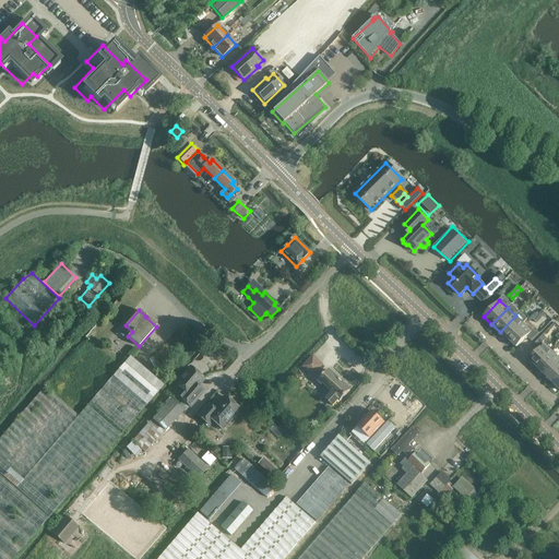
[(537,323),(546,313),(543,310),(534,320),(537,323)]
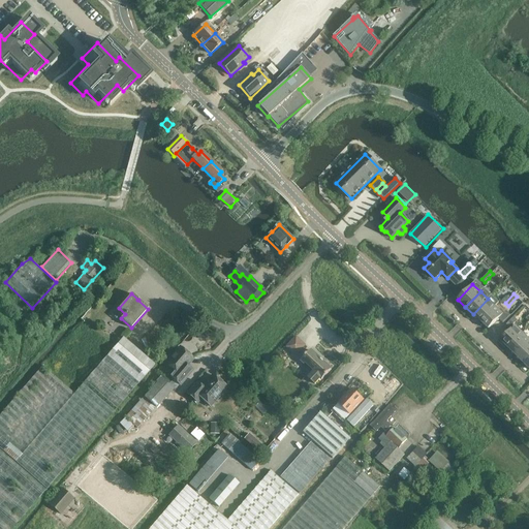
[(480,321),(496,307),(488,299),(473,314),(480,321)]
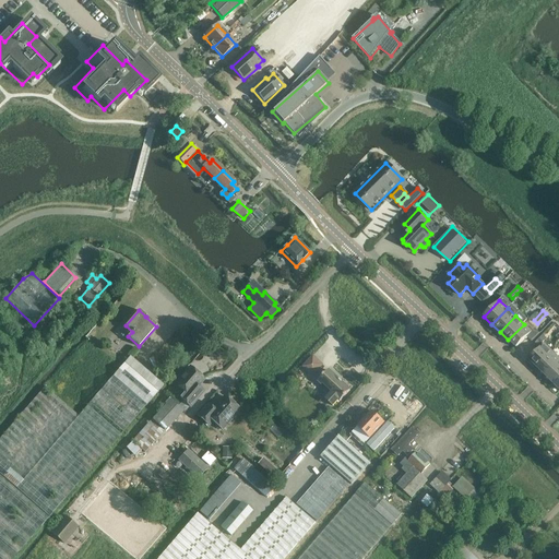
[(516,348),(532,332),(524,324),(508,340),(516,348)]
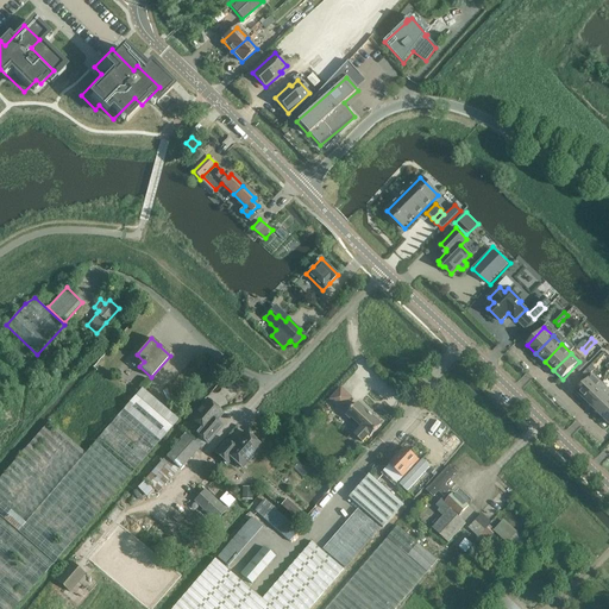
[(585,401),(602,383),(592,375),(576,393),(585,401)]
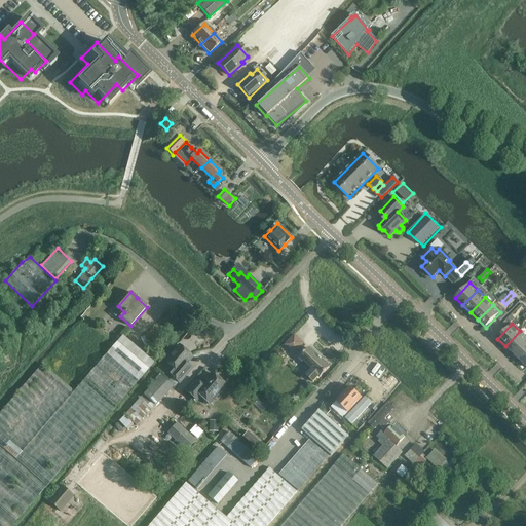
[(513,353),(525,339),(525,337),(520,331),(505,346),(513,353)]
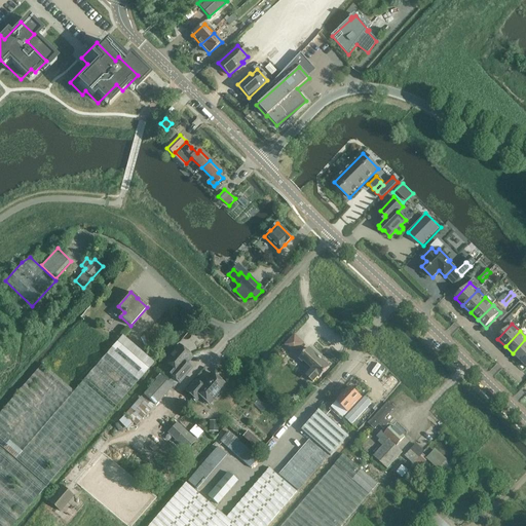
[(294,353),(304,343),(295,335),(286,345),(294,353)]
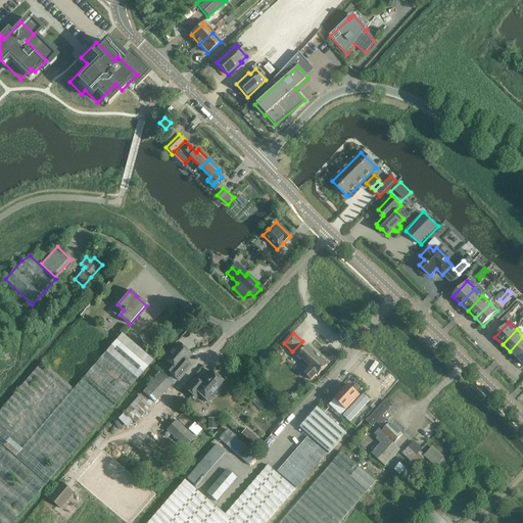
[(0,522),(11,522),(153,362),(122,334),(82,379),(74,389),(42,362),(0,410),(0,522)]
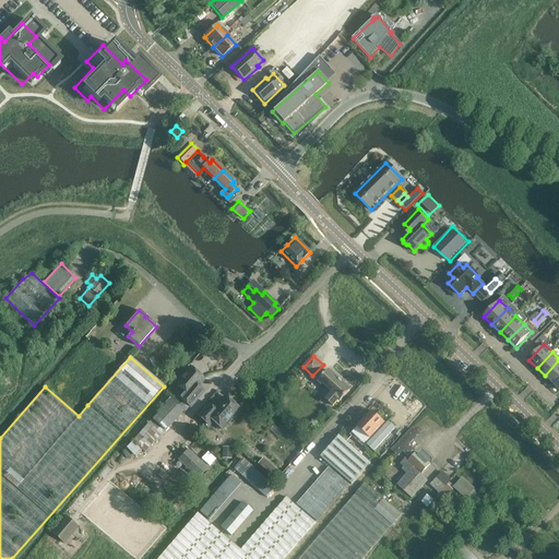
[(552,383),(558,377),(558,360),(545,376),(552,383)]
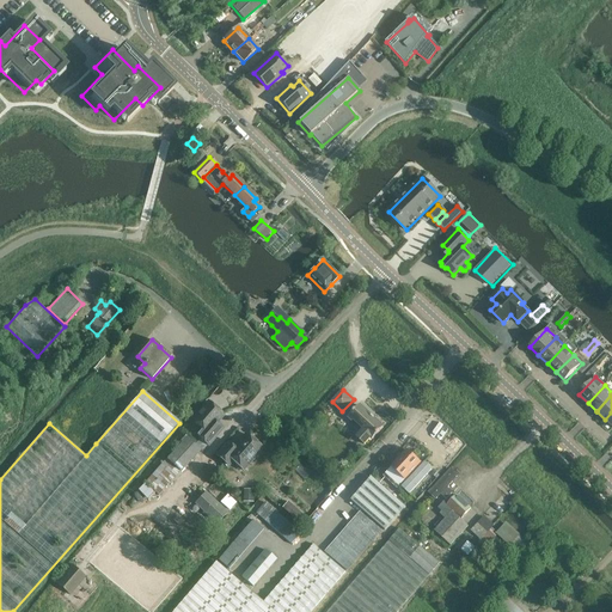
[(206,433),(200,439),(207,445),(219,433),(212,427),(222,415),(209,402),(203,409),(201,409),(197,412),(197,415),(193,421),(206,433)]
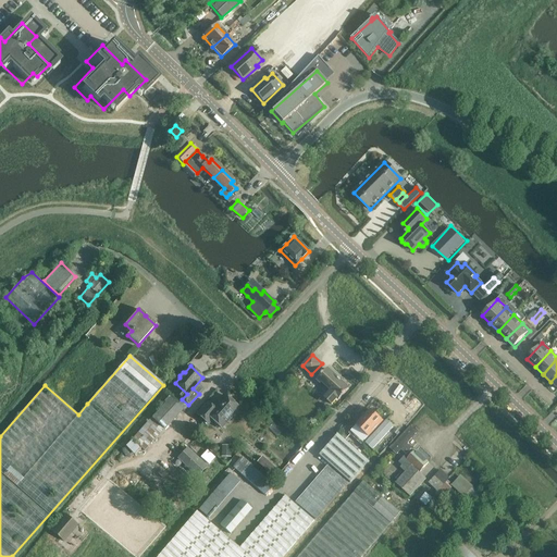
[(349,390),(327,370),(324,374),(323,373),(322,375),(318,381),(321,383),(322,382),(332,392),(325,398),(332,405),(337,398),(339,400),(343,395),(344,396),(345,394),(349,390)]
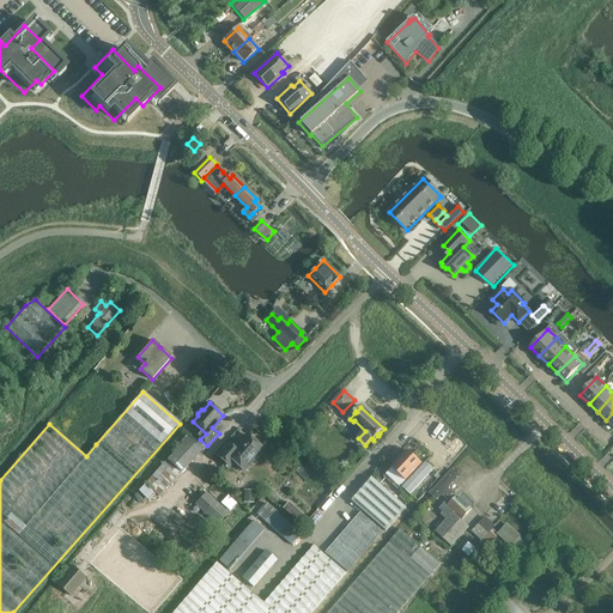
[(262,450),(247,435),(247,436),(235,449),(229,444),(217,456),(229,466),(232,461),(243,471),(249,465),(262,450)]
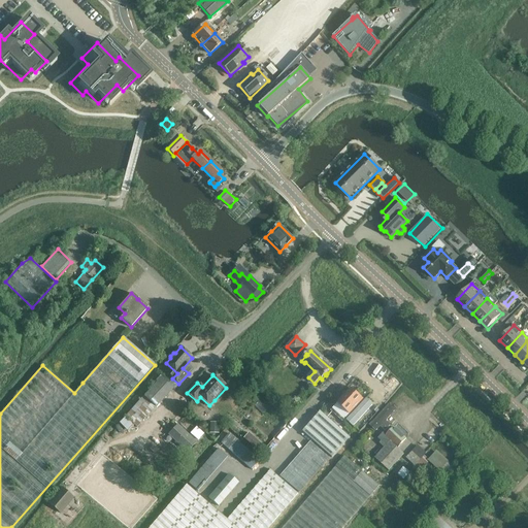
[(137,427),(173,389),(160,376),(156,381),(157,382),(125,417),(137,427)]
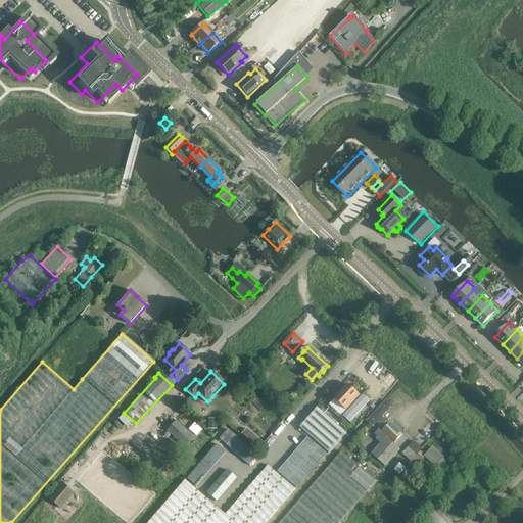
[(346,411),(360,395),(348,385),(334,399),(346,411)]
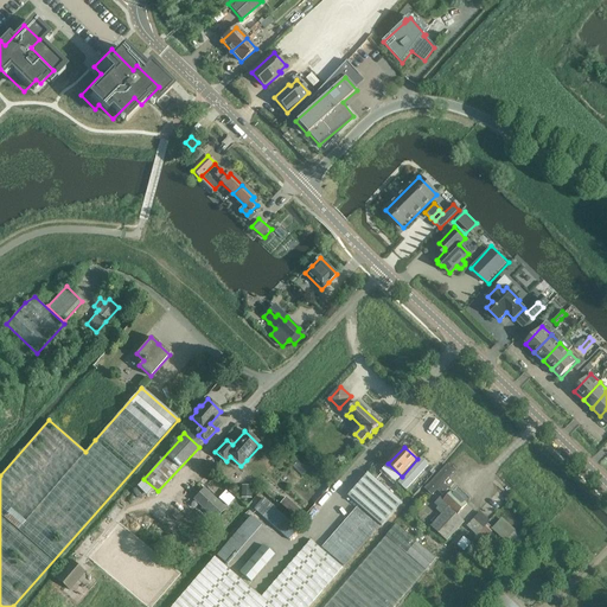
[(406,489),(428,464),(422,458),(398,483),(406,489)]
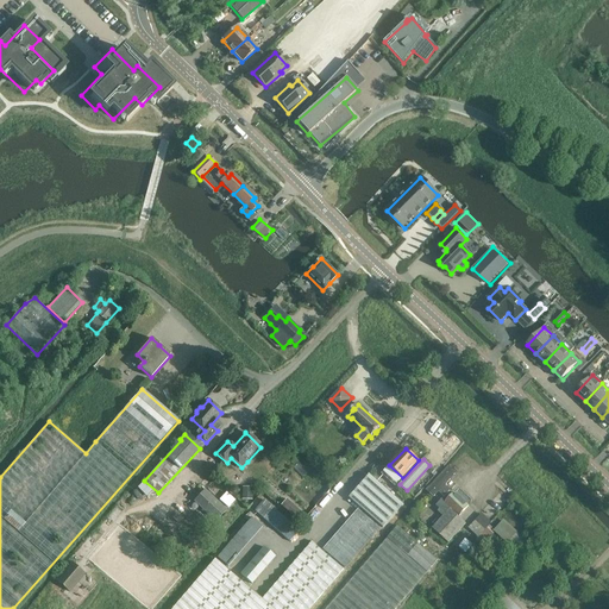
[(446,485),(457,473),(449,466),(426,490),(434,497),(439,493),(445,497),(451,490),(446,485)]
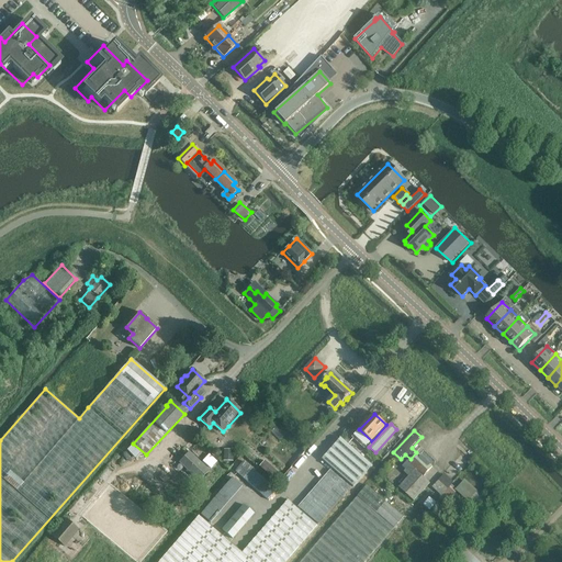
[(373,467),(341,438),(323,460),(355,487),(373,467)]
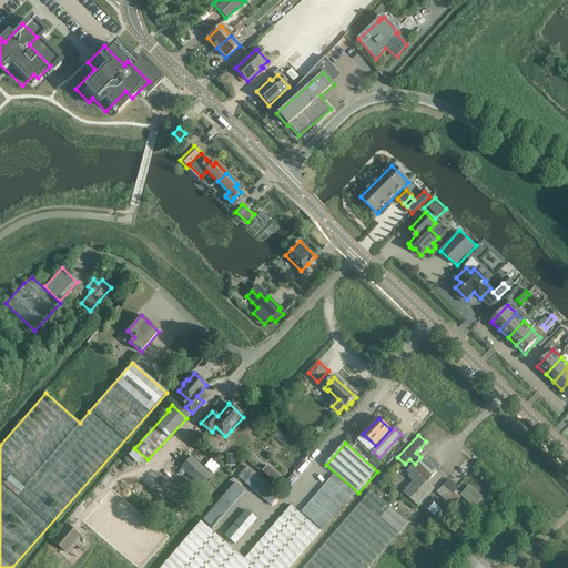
[(201,486),(211,476),(191,457),(181,467),(201,486)]
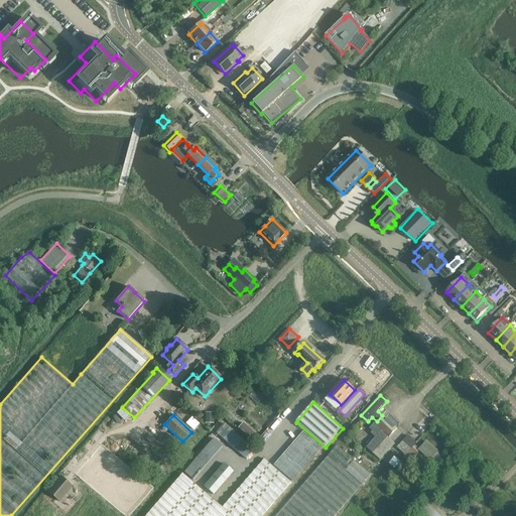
[(395,443),(381,431),(382,431),(389,437),(397,428),(385,417),(378,425),(375,422),(370,428),(373,431),(371,433),(376,437),(367,447),(380,460),(395,443)]
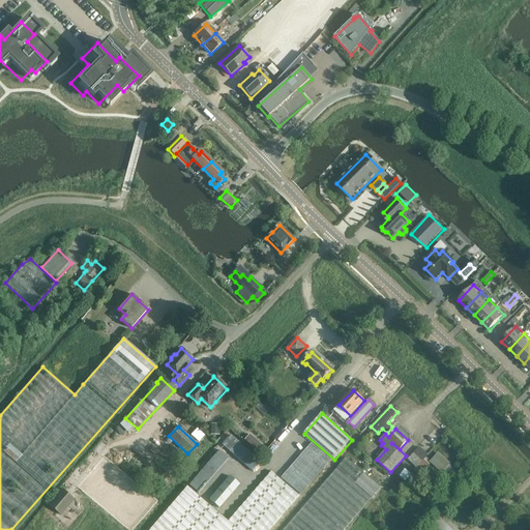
[(231,434),(222,443),(253,470),(261,460),(231,434)]
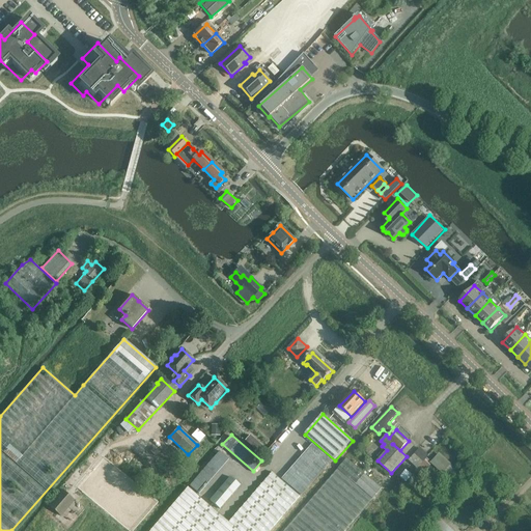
[(246,441),(260,451),(264,446),(250,435),(246,441)]
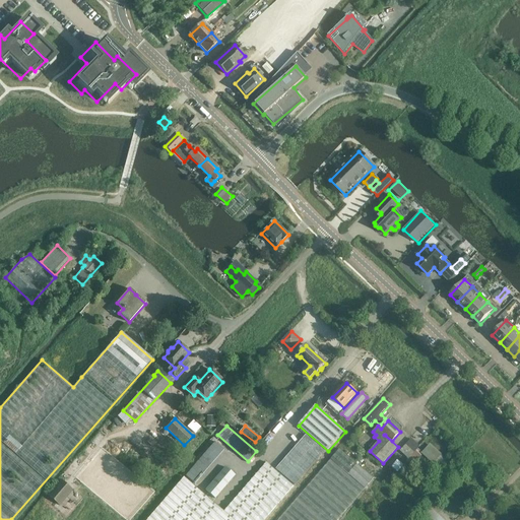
[(297,486),(327,452),(308,436),(277,469),(297,486)]
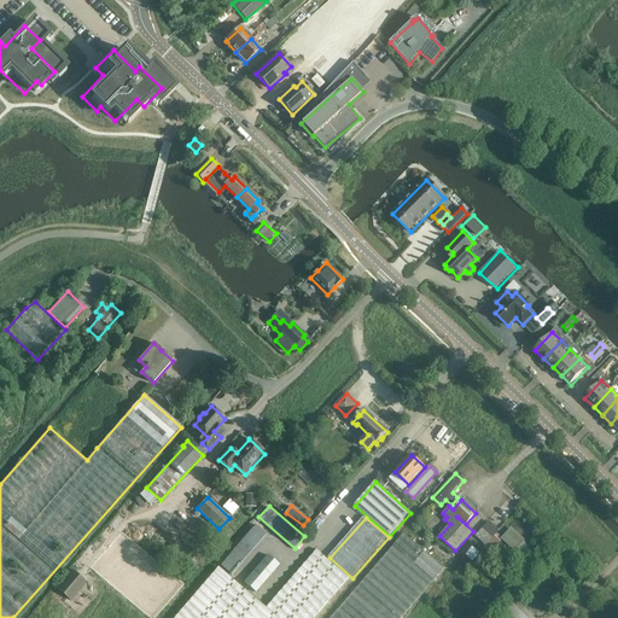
[(496,534),(500,530),(489,522),(476,536),(485,546),(487,544),(496,534)]
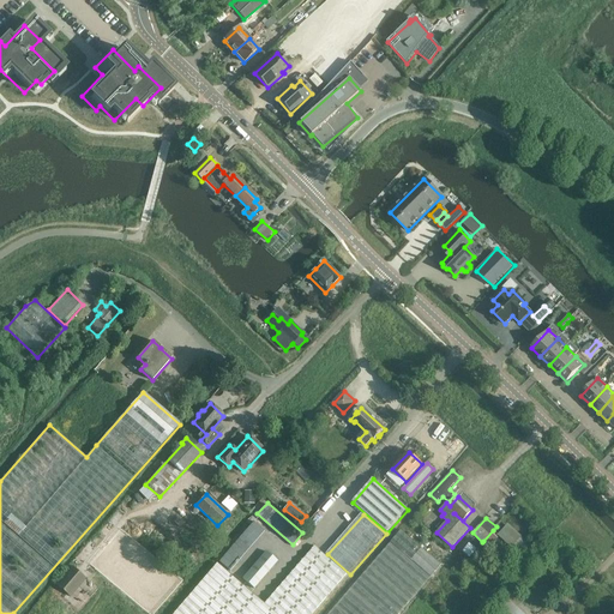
[(232,570),(266,530),(254,521),(221,560),(232,570)]
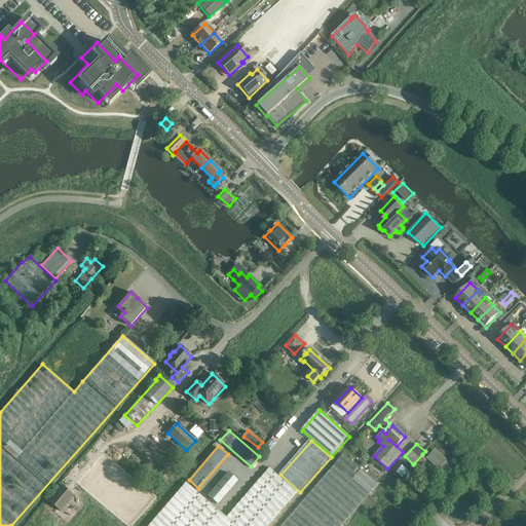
[(455,466),(436,449),(427,458),(422,454),(414,463),(419,468),(427,460),(438,470),(433,475),(440,482),(445,476),(446,477),(455,466)]
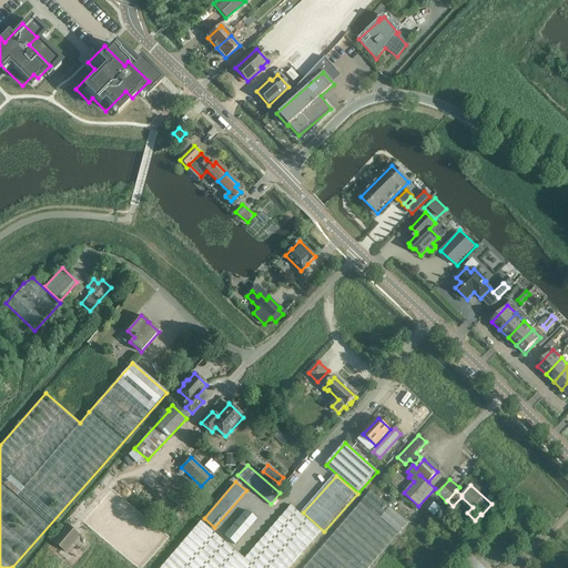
[(368,567),(408,523),(371,490),(304,567),(368,567)]
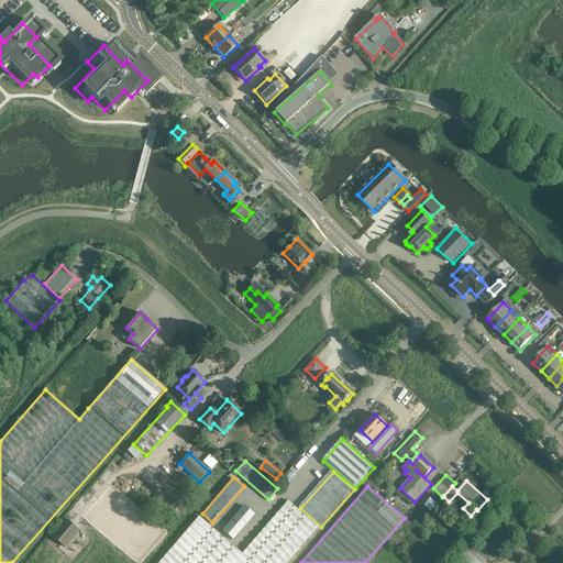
[(152,562),(295,562),(326,530),(282,493),(236,544),(197,511),(157,558),(152,562)]
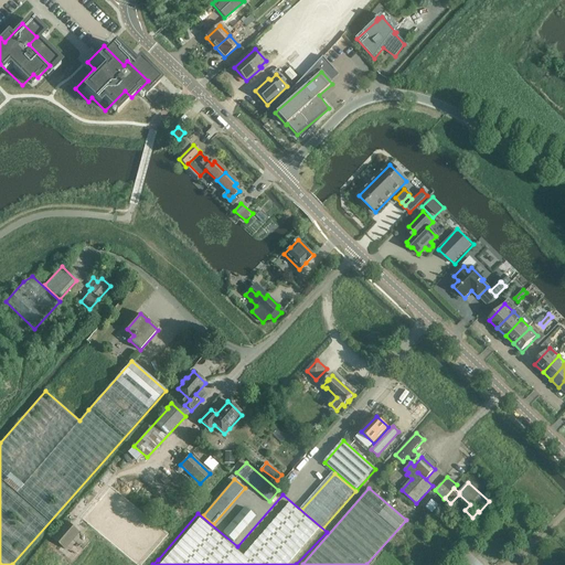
[(428,513),(434,507),(429,503),(424,509),(428,513)]
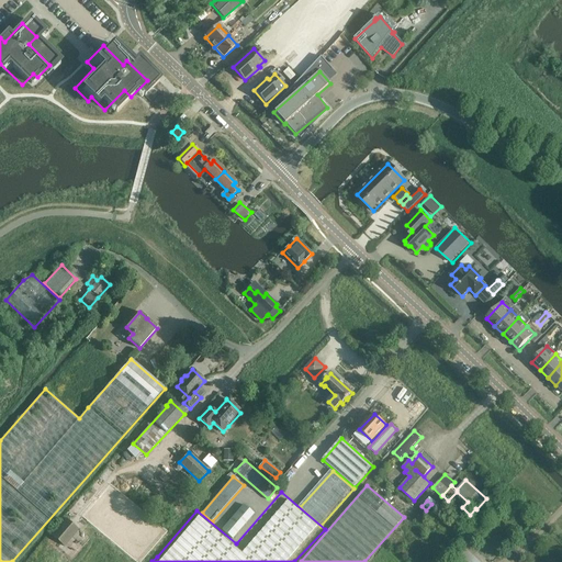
[(243,507),(222,529),(232,539),(253,516),(243,507)]
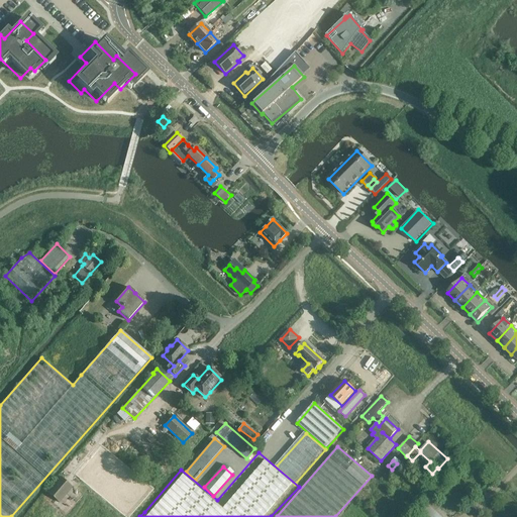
[(56,500),(68,486),(60,479),(47,492),(56,500)]
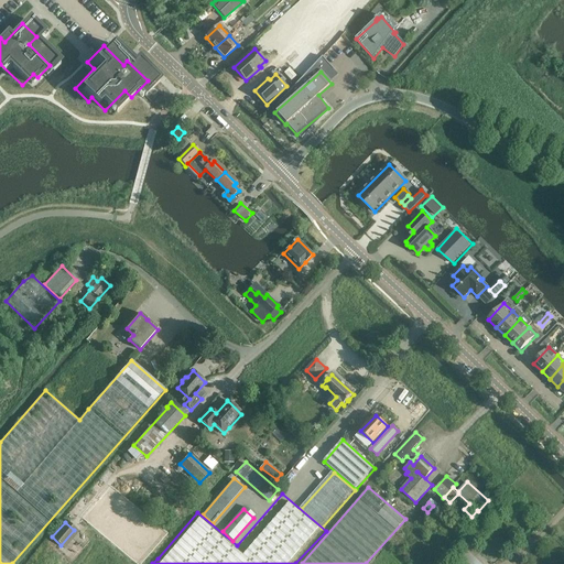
[(480,563),(467,551),(461,557),(461,556),(455,563),(456,563),(480,563)]
